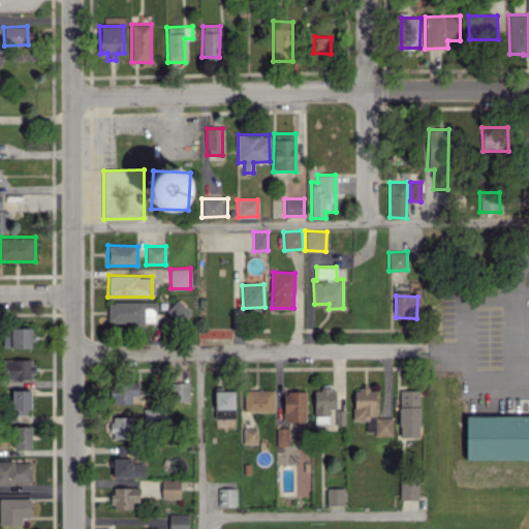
[(155,302),(107,302),(107,322),(155,323),(155,302)]
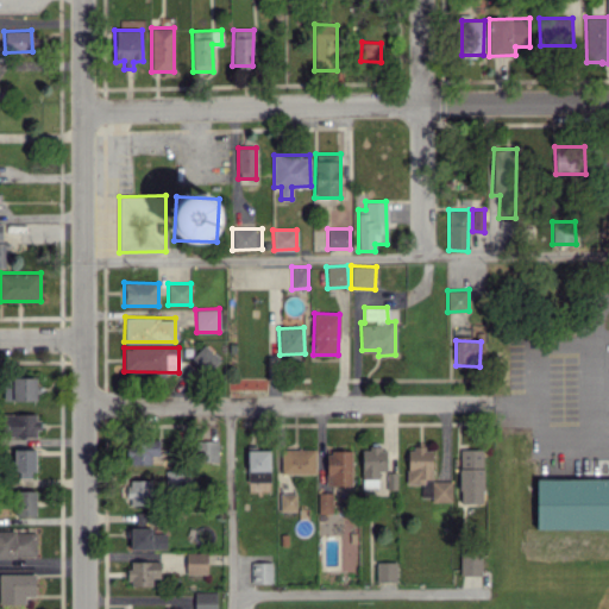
[(36,377),(4,377),(4,400),(36,400),(36,377)]
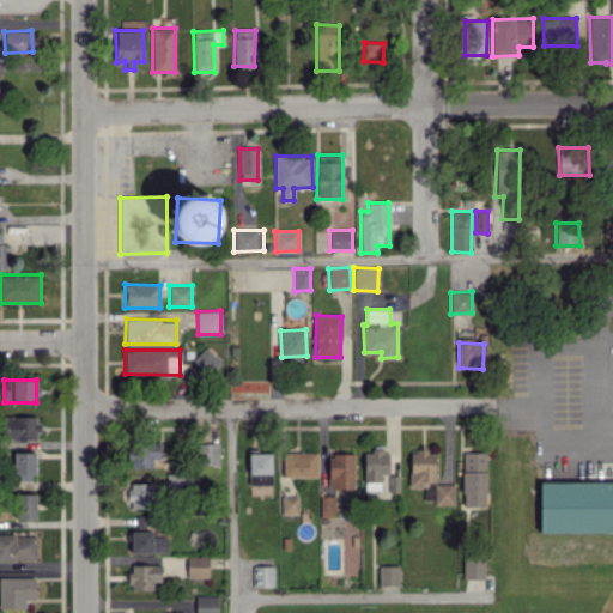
[(37,416),(2,417),(4,441),(38,439),(37,416)]
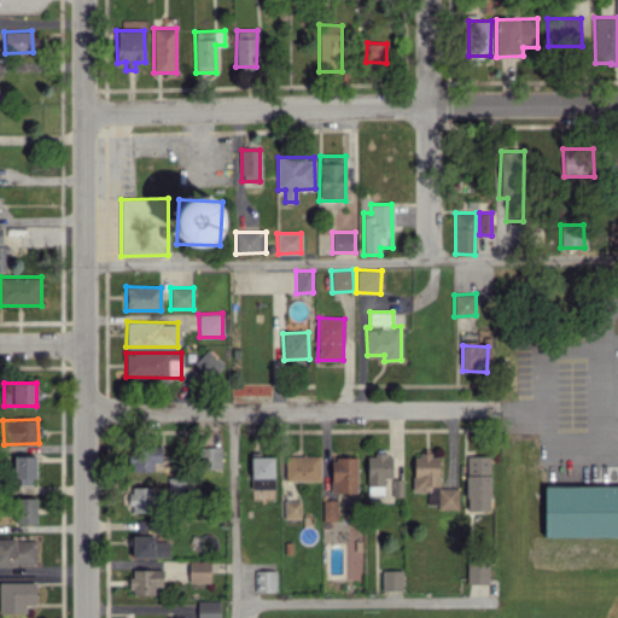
[(130,470),(161,471),(162,445),(130,444),(130,470)]
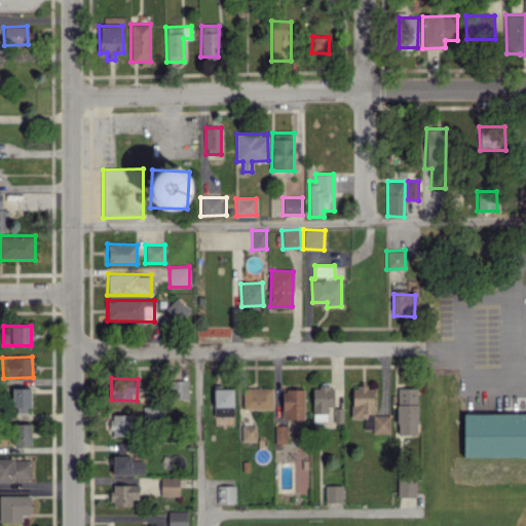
[(188,380),(170,380),(171,400),(188,400),(188,380)]
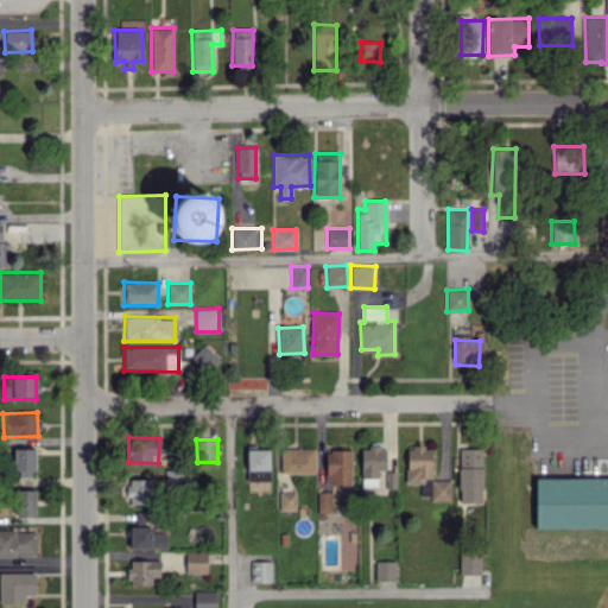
[(430,447),(406,447),(406,483),(422,483),(422,487),(431,487),(430,447)]
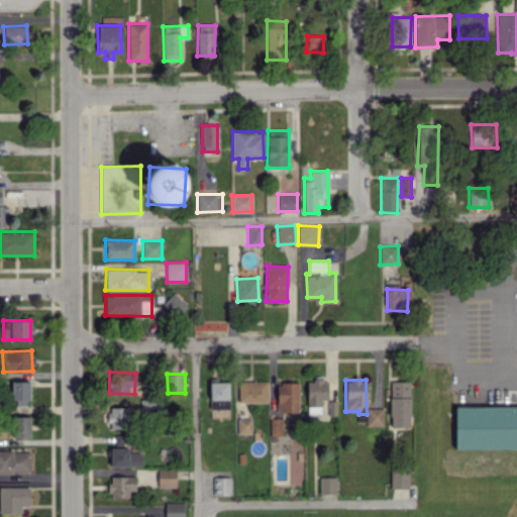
[(29,382),(12,381),(12,405),(29,406),(29,382)]
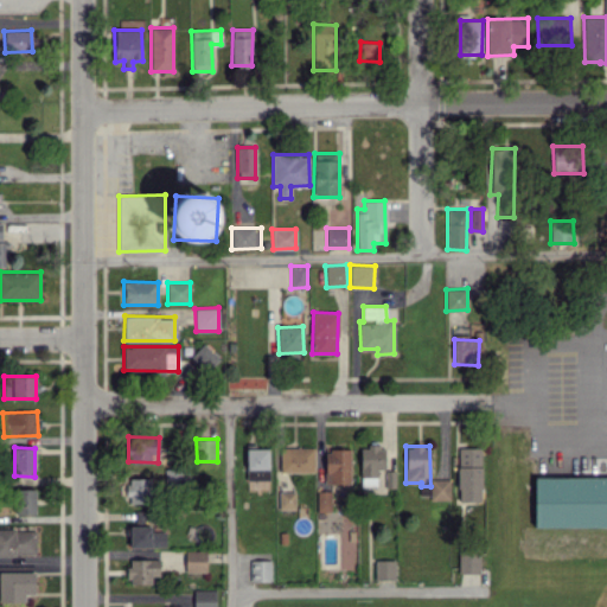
[(314,447),(281,447),(280,472),(314,472),(314,447)]
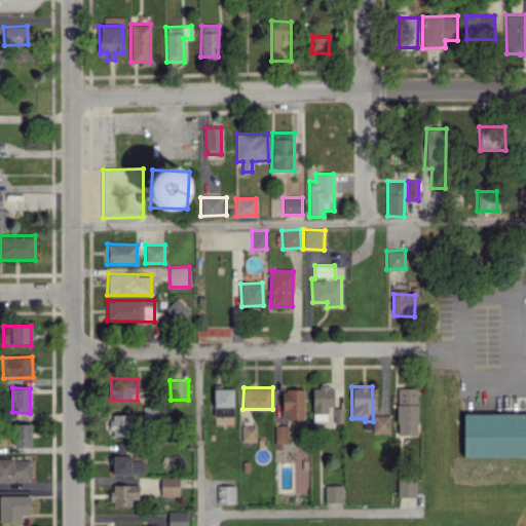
[(416,387),(396,388),(397,436),(417,435),(416,387)]
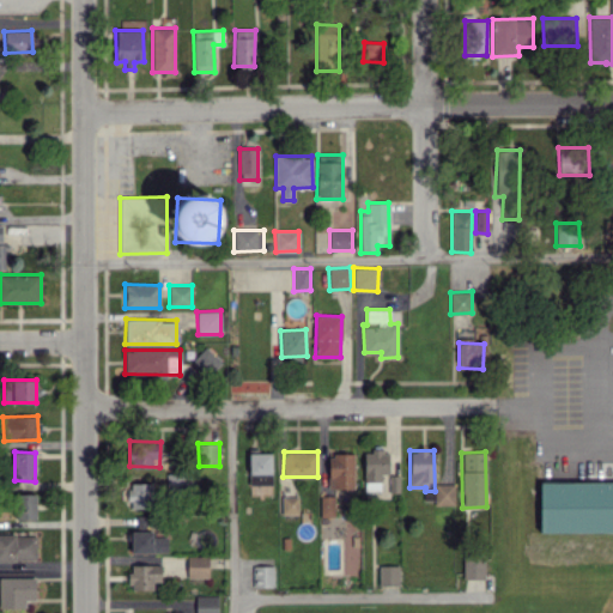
[(271,453),(249,453),(249,493),(272,492),(271,453)]
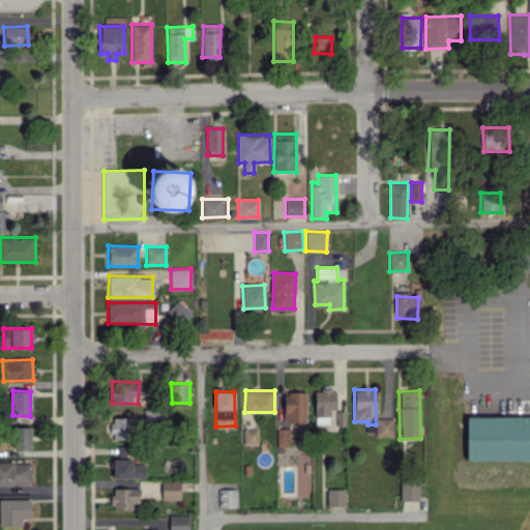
[(305,392),(284,392),(284,422),(305,421),(305,392)]
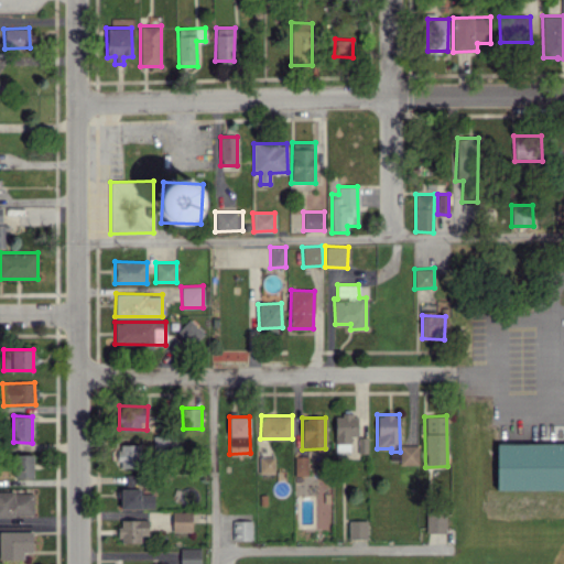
[(563,443),(496,444),(497,490),(563,489),(563,443)]
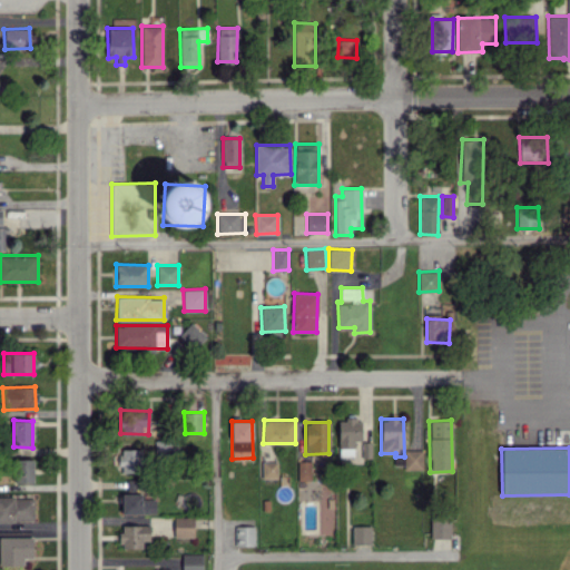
[(143,449),(120,449),(120,472),(143,472),(143,449)]
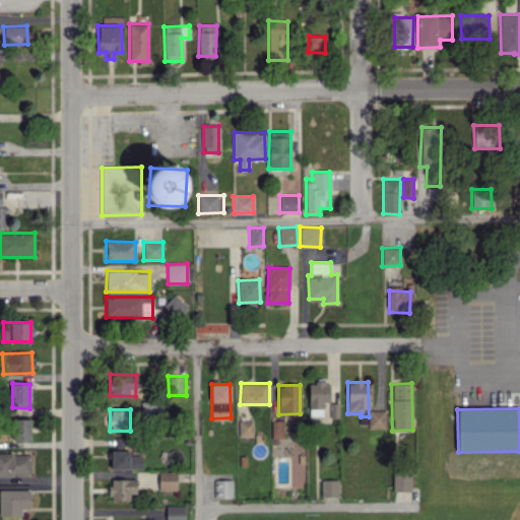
[(385,429),(385,410),(369,410),(369,428),(385,429)]
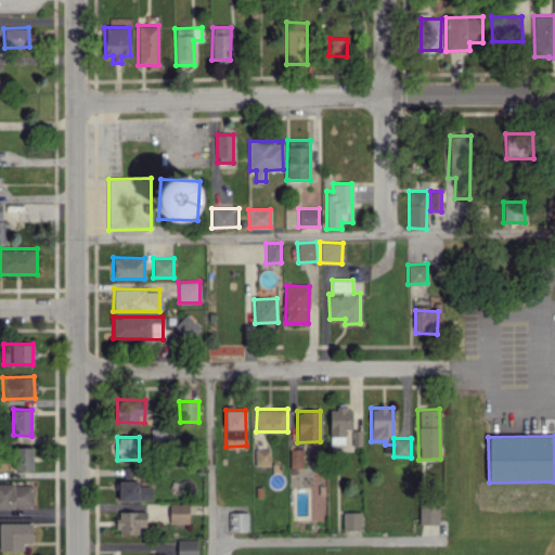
[(33,447),(14,447),(14,470),(33,469),(33,447)]
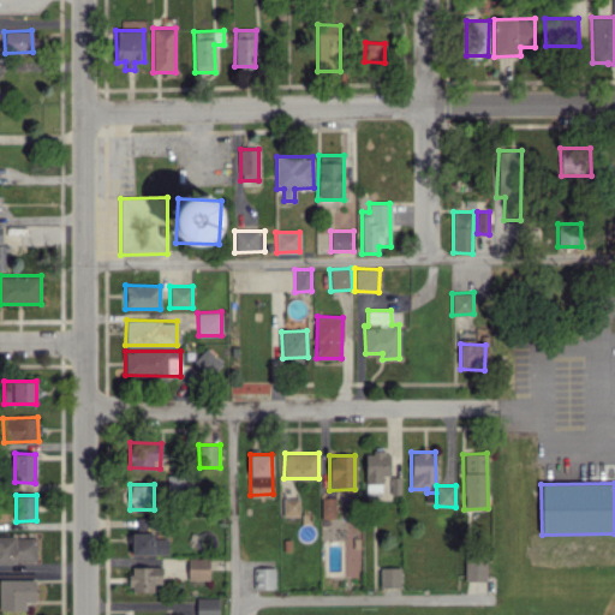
[(335,497),(321,497),(321,518),(334,518),(334,512),(324,512),(324,507),(335,507),(335,497)]
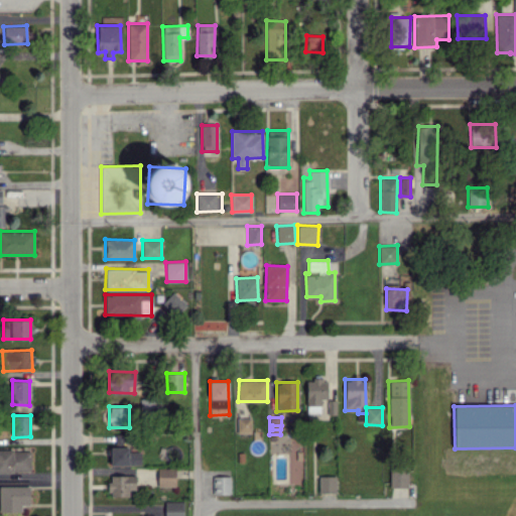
[(251,418),(238,418),(238,433),(251,433),(251,418)]
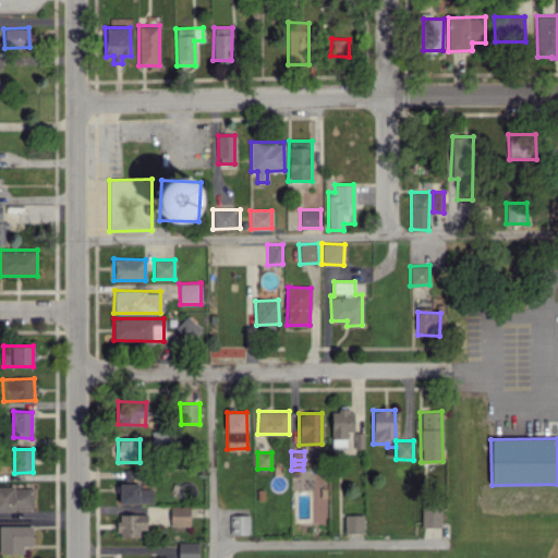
[(140,483),(119,484),(120,504),(153,502),(153,488),(140,489),(140,483)]
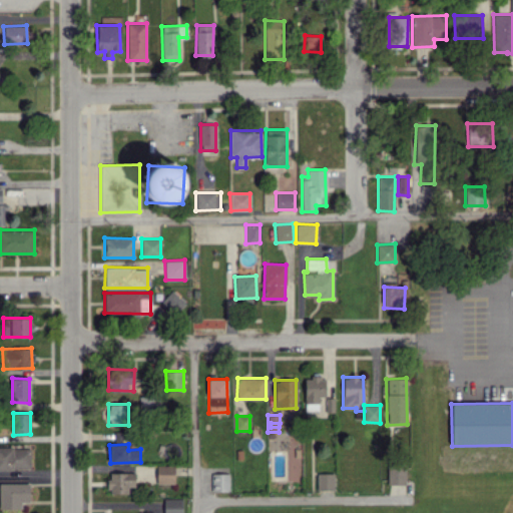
[(0,469),(30,469),(29,447),(0,447),(0,469)]
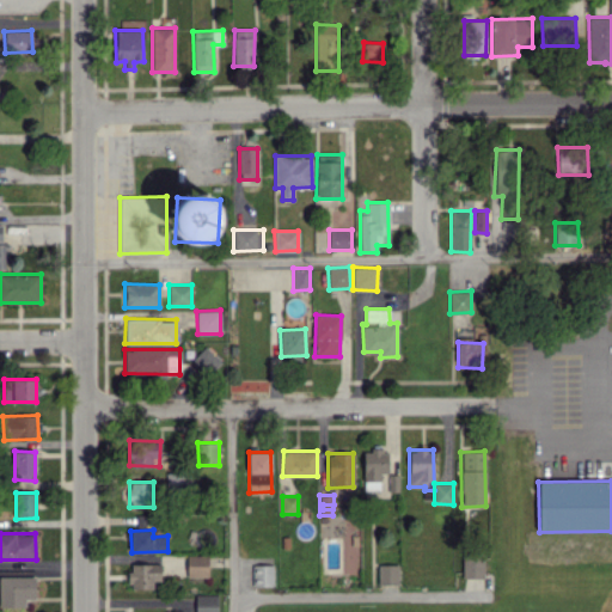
[(208,556),(187,555),(187,576),(208,577),(208,556)]
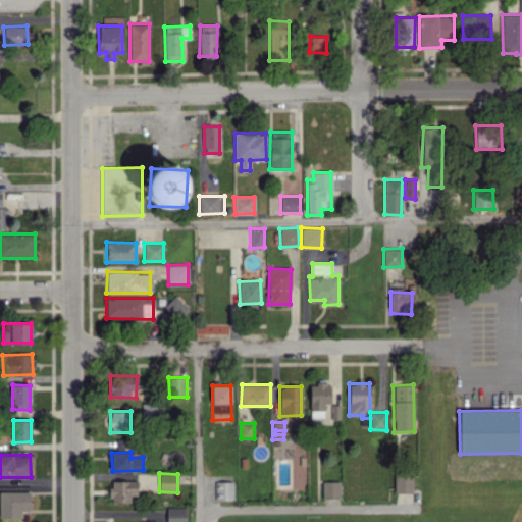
[(412,493),(413,475),(395,474),(394,492),(412,493)]
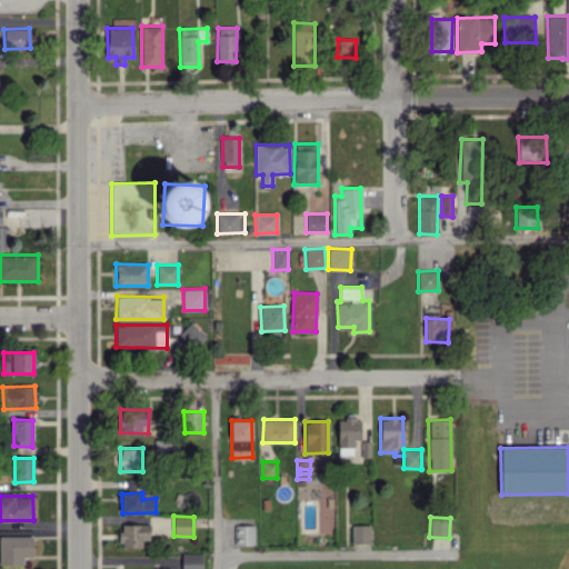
[(141,547),(142,539),(149,539),(149,525),(120,523),(120,547),(141,547)]
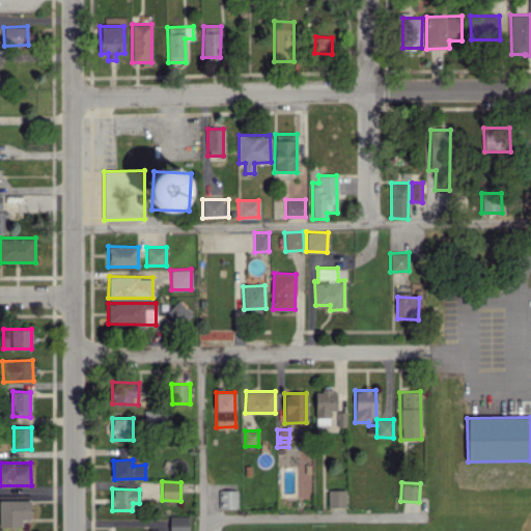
[(238,508),(236,490),(218,491),(219,508),(238,508)]
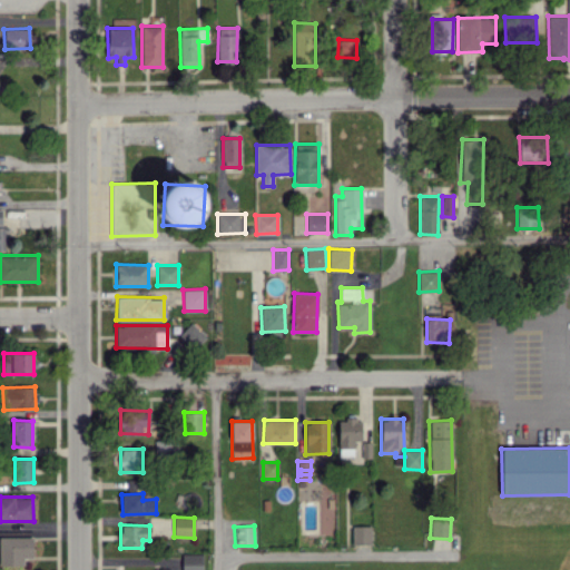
[(371,526),(352,526),(352,544),(371,543),(371,526)]
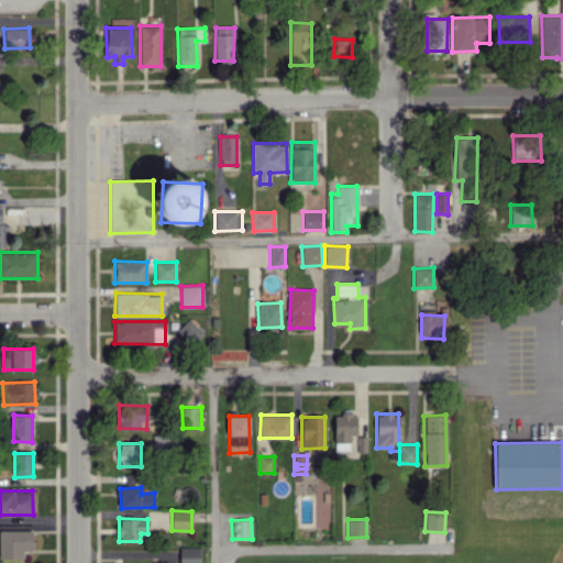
[(0,558),(24,558),(24,551),(32,551),(32,530),(0,530),(0,558)]
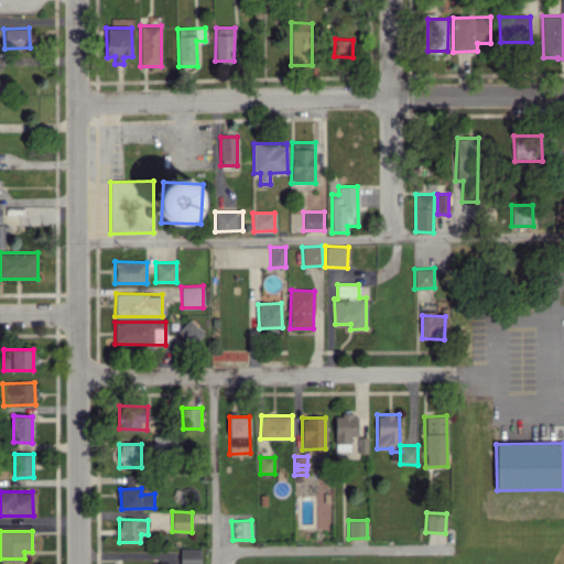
[(201,563),(201,548),(180,548),(180,563),(201,563)]
